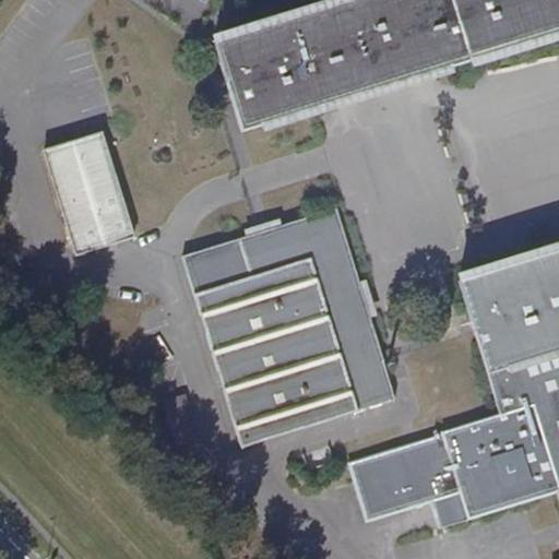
[(558,0),(351,0),(215,43),(238,116),(242,131),(558,33),(558,0)]
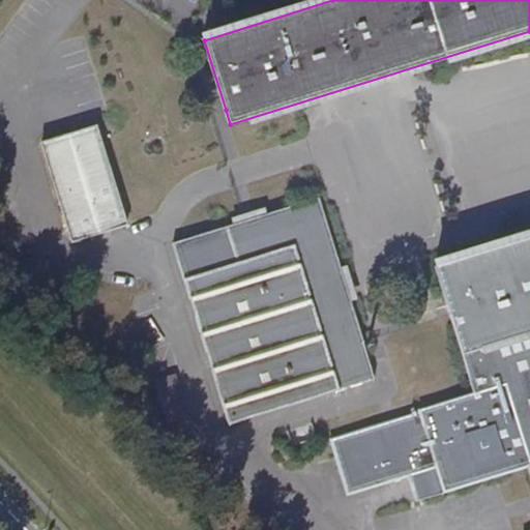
[(96,126),(42,142),(72,241),(95,234),(127,224),(105,150),(96,126)]
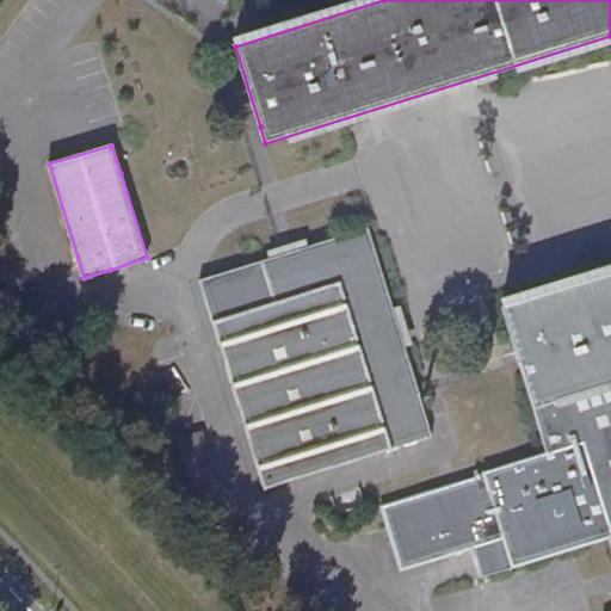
[(426,418),(369,229),(263,261),(201,279),(209,306),(213,321),(264,489),(432,437),(426,418)]
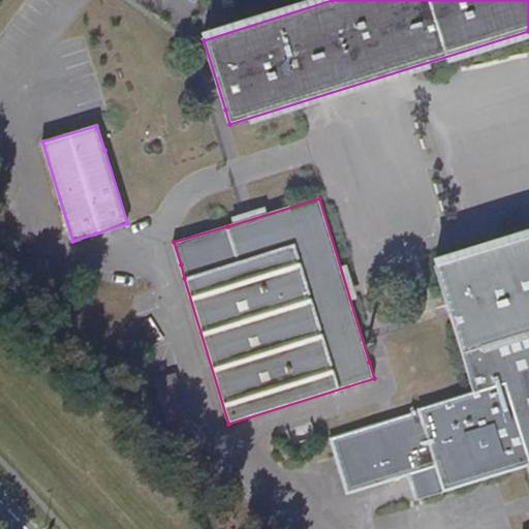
[(462,353),(474,393),(417,410),(418,412),(332,439),(337,457),(348,493),(409,474),(435,466),(443,492),(495,475),(528,465),(528,236),(435,265),(446,304),(449,313),(462,353)]
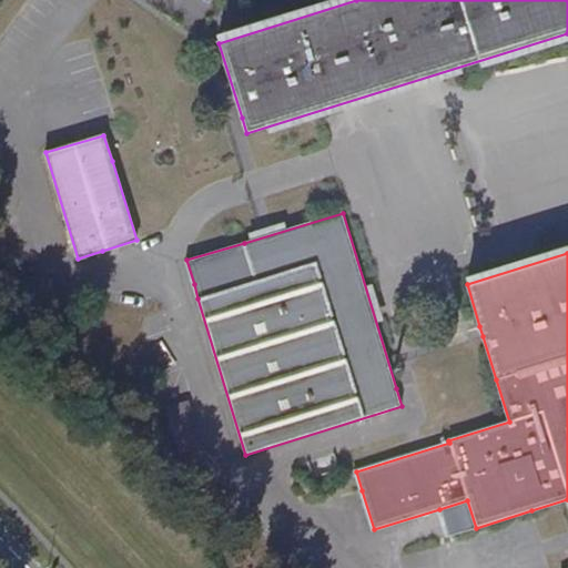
[(190,399),(164,407),(179,455),(204,447),(190,399)]
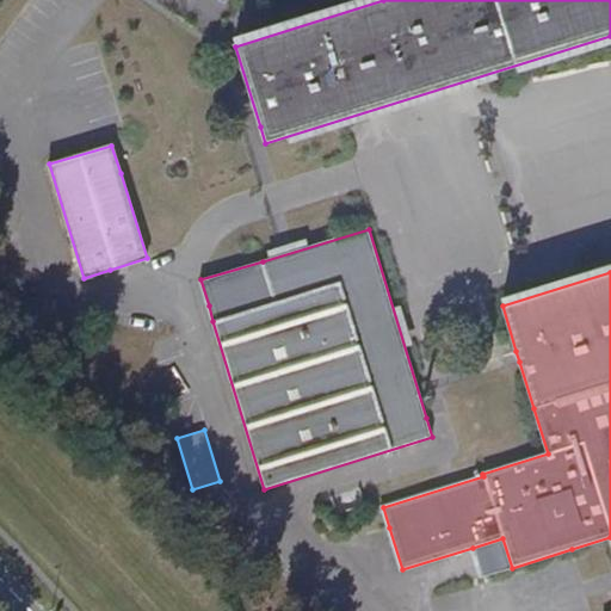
[(503,538),(473,548),(482,576),(512,568),(503,538)]
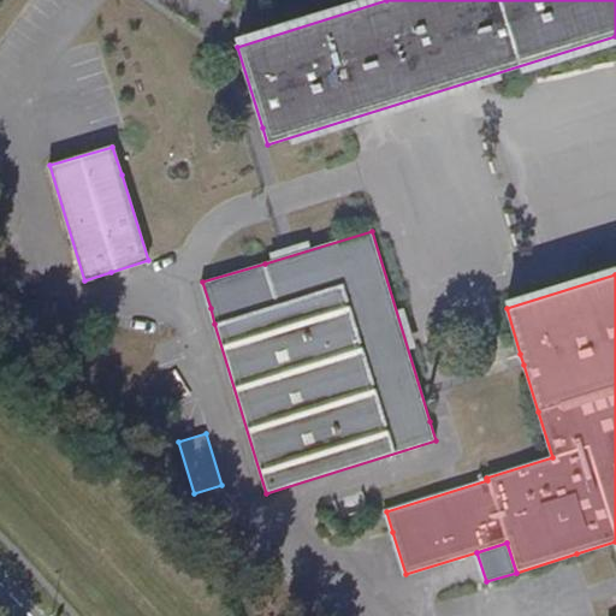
All buildings are outlined.
